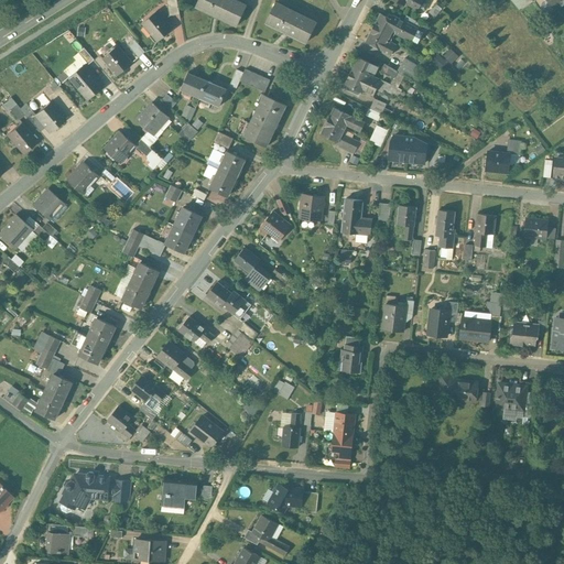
[(177,0),(167,0),(171,15),(180,13),(177,0)]
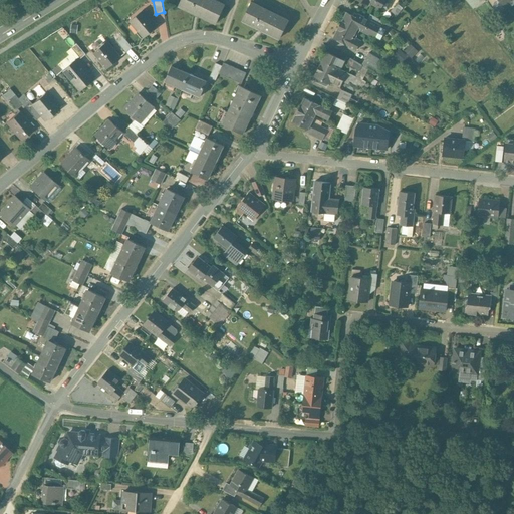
[(225,5),(214,0),(182,0),(179,5),(216,23),(225,5)]
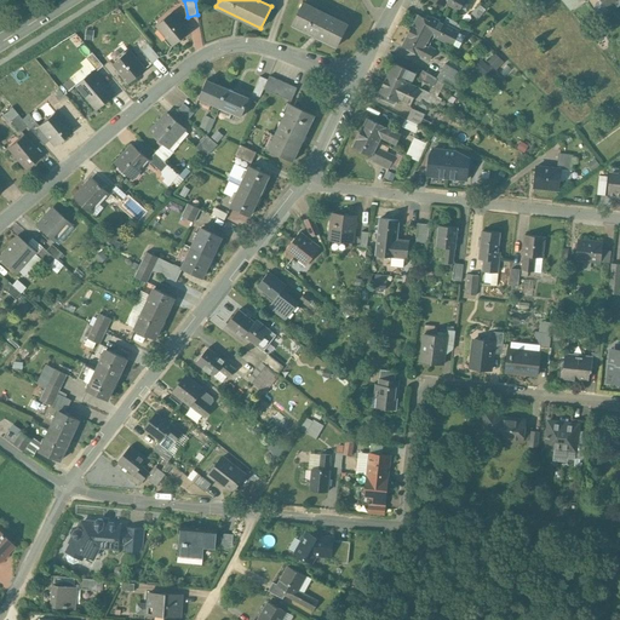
[(431,0),(446,7),(447,4),(459,11),(465,0),(431,0)]
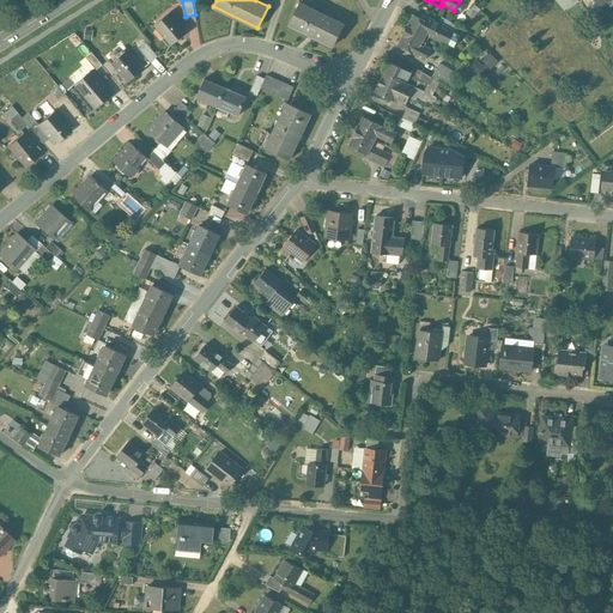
[(577,0),(554,0),(563,11),(577,0)]
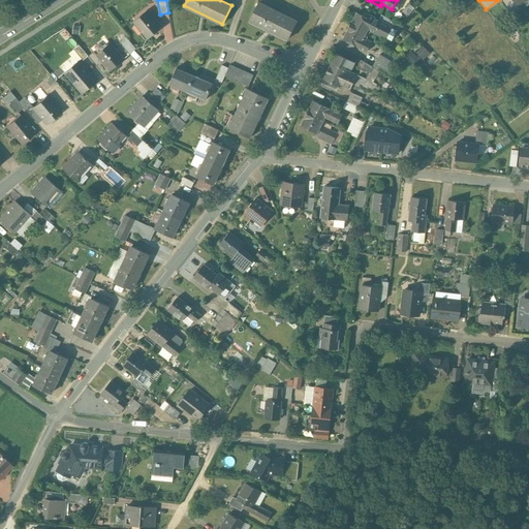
[(528,0),(512,0),(520,9),(528,2),(528,0)]
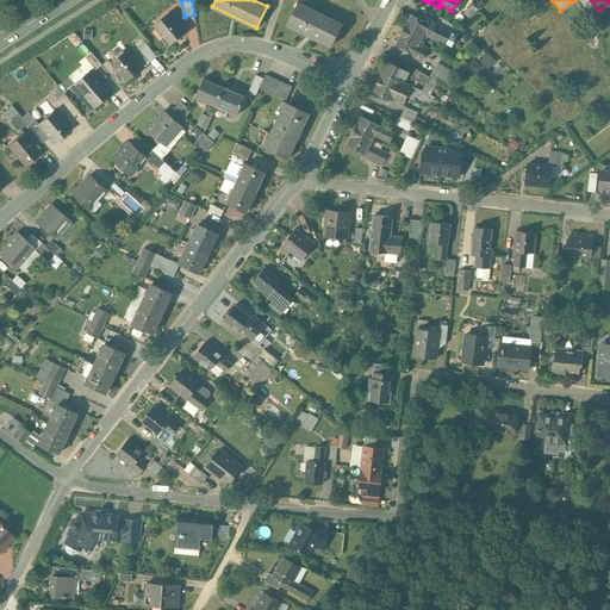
[(342,24),(299,4),(288,25),(332,45),(342,24)]
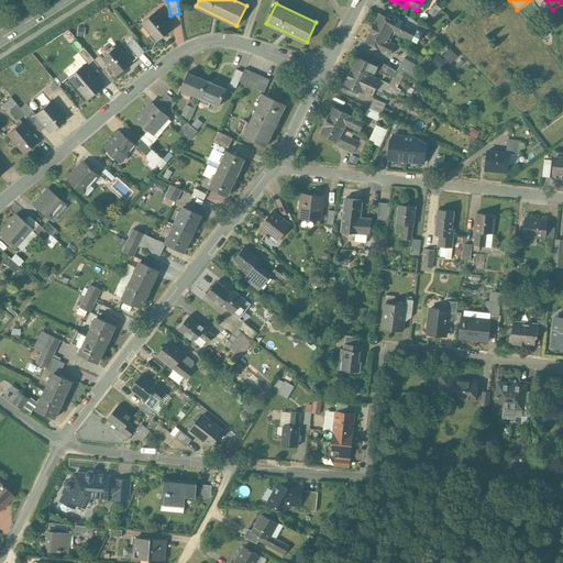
[(442,9),(435,4),(429,12),(435,18),(442,9)]
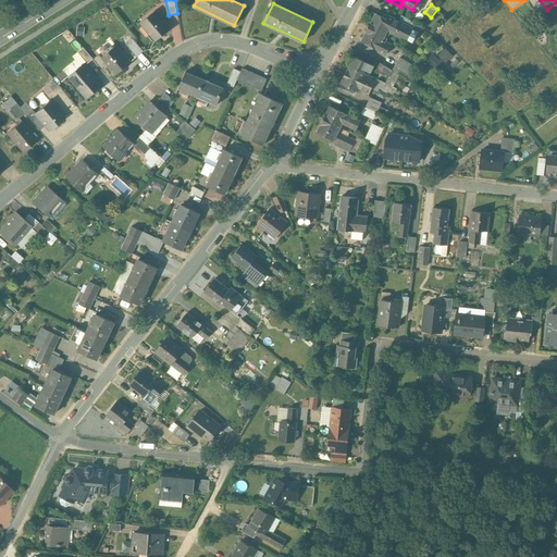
[(156,10),(139,23),(156,41),(171,28),(156,10)]
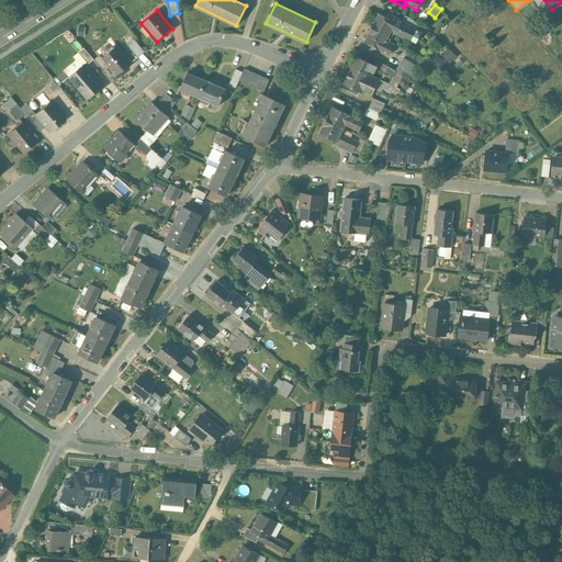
[(386,18),(379,14),(371,27),(389,36),(392,31),(411,41),(416,44),(422,33),(416,30),(404,23),(388,15),(386,18)]
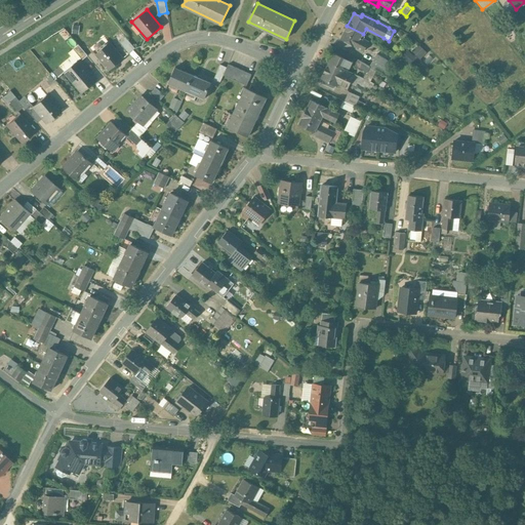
[(392,23),(380,16),(377,22),(389,28),(392,23)]
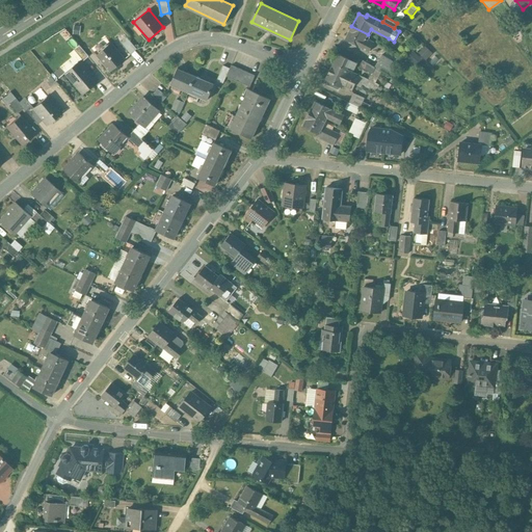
[(368,34),(351,26),(345,40),(369,52),(374,43),(366,38),(368,34)]
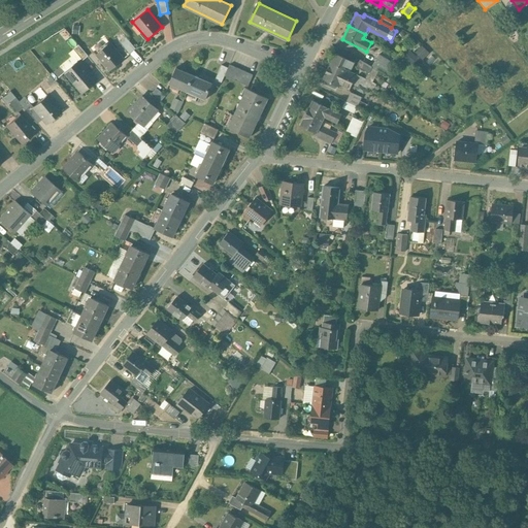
[(136,48),(127,37),(120,42),(130,55),(136,48)]
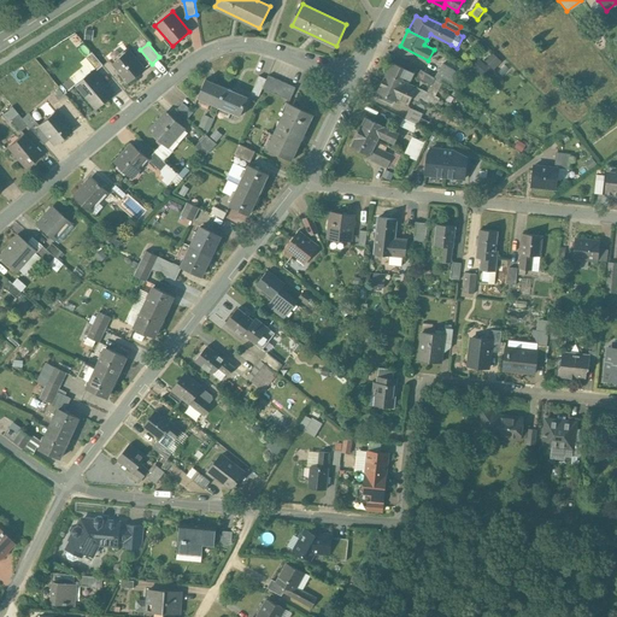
[(145,70),(127,47),(110,60),(129,83),(145,70)]
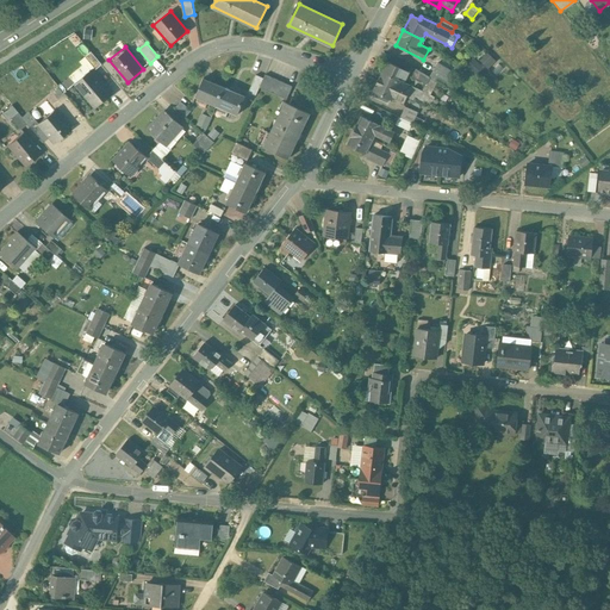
[(474,57),(466,66),(477,74),(484,66),(489,69),(497,60),(486,50),(478,60),(474,57)]
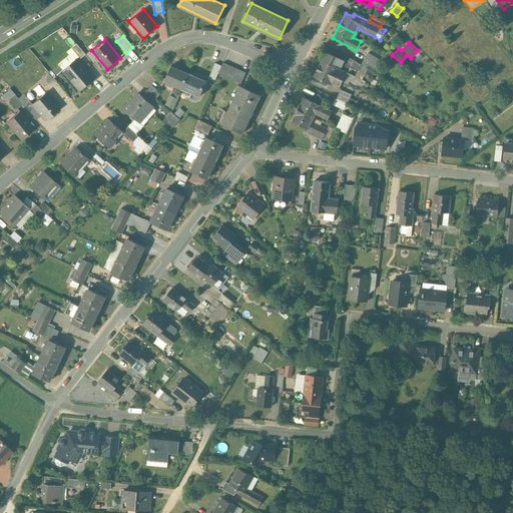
[(86,54),(77,44),(72,48),(81,59),(86,54)]
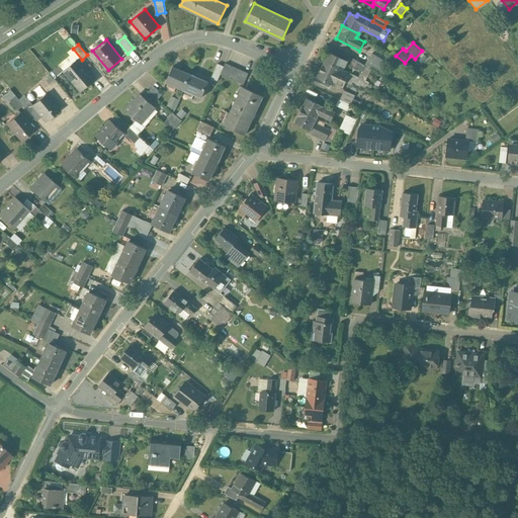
[(339,57),(328,53),(321,68),(329,72),(349,81),(352,82),(355,76),(340,69),(340,68),(338,67),(339,65),(344,68),(347,62),(341,59),(342,59),(339,58),(339,57)]
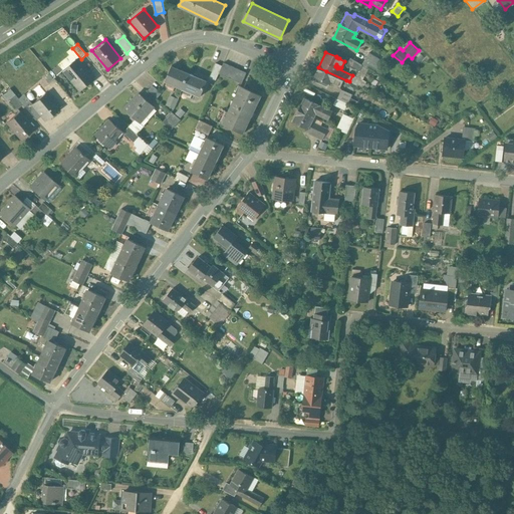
[(369,55),(363,65),(369,69),(375,59),(369,55)]
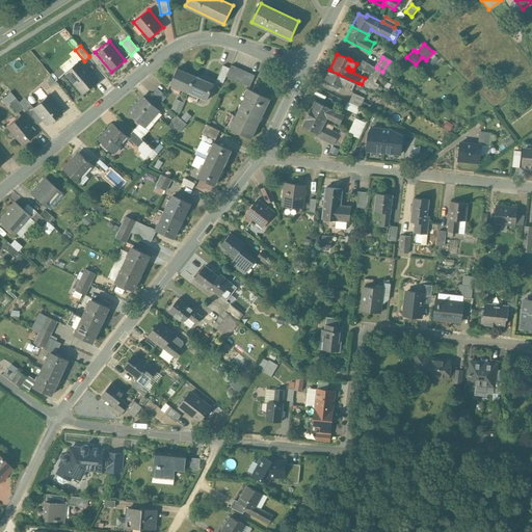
[(375,68),(363,60),(360,67),(372,74),(375,68)]
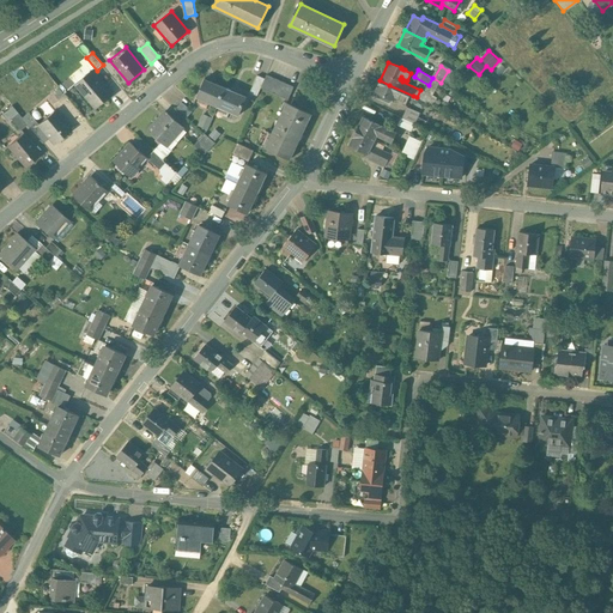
[(93,71),(77,84),(96,108),(114,93),(113,93),(110,95),(102,85),(104,83),(93,71)]
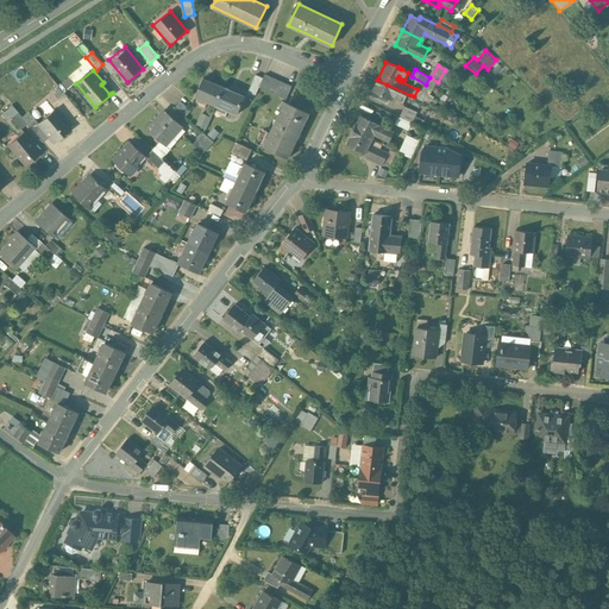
[(293,86),(267,75),(264,79),(261,87),(287,99),(293,86)]
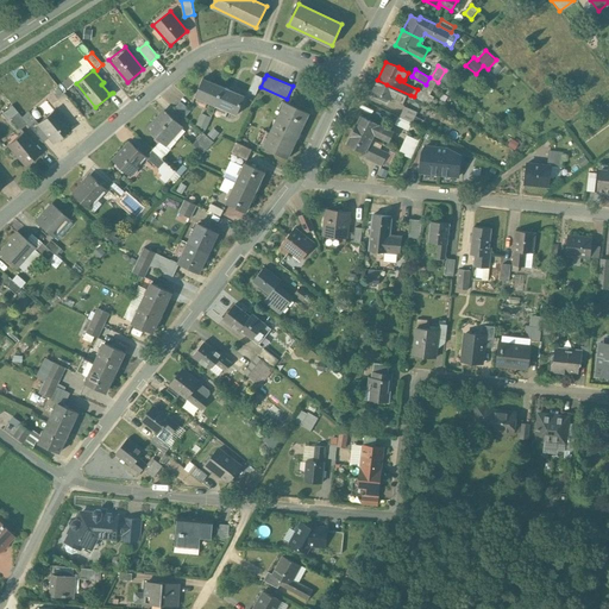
[(264,79),(257,76),(251,89),(258,92),(261,87),(264,79)]
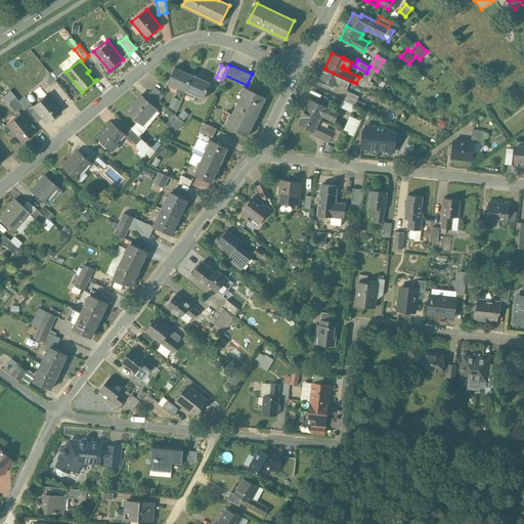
[(376,71),(369,67),(366,73),(363,78),(369,81),(376,71)]
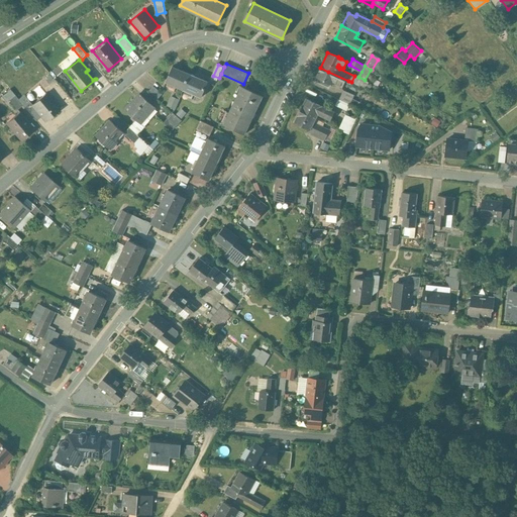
[(191,74),(173,67),(166,83),(184,90),(191,74)]
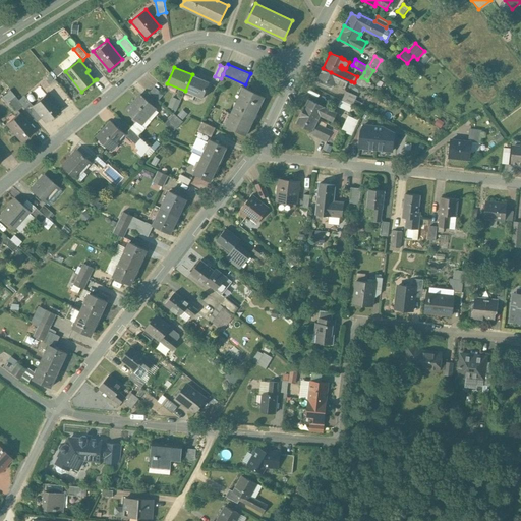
[(351,81),(331,72),(323,68),(319,77),(335,85),(335,84),(344,90),(347,82),(353,85),(354,82),(351,81)]
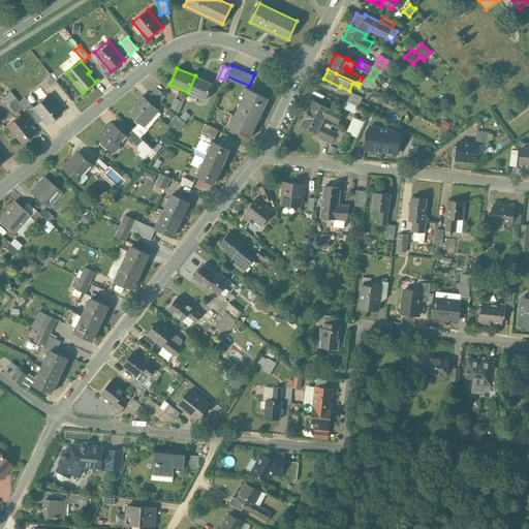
[(213,84),(195,75),(188,92),(207,100),(213,84)]
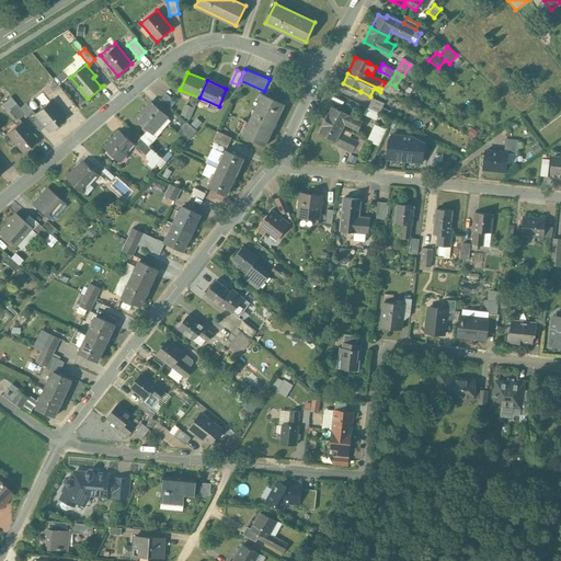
[(396,87),(389,83),(388,84),(385,91),(391,95),(396,88),(396,87)]
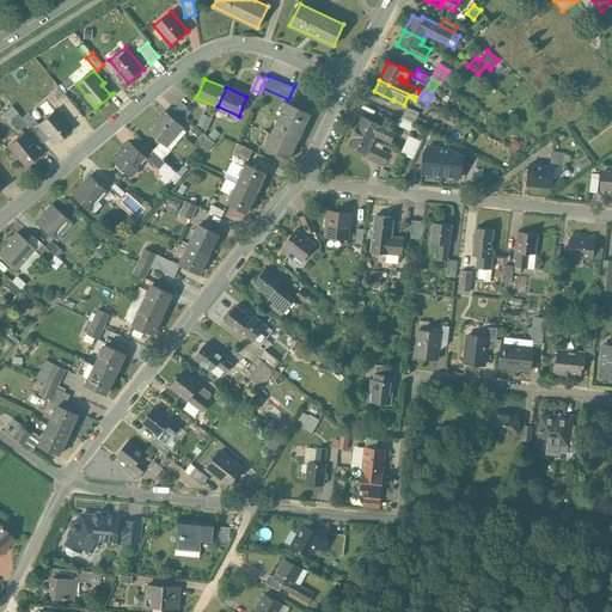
[(415,101),(408,97),(404,105),(404,106),(407,108),(410,109),(415,101)]
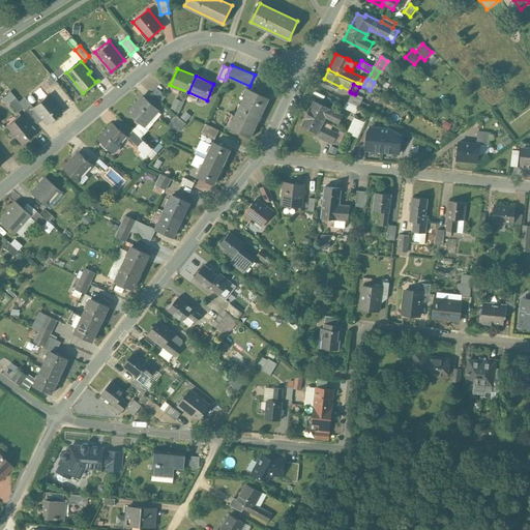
[(167,96),(157,88),(153,93),(162,101),(167,96)]
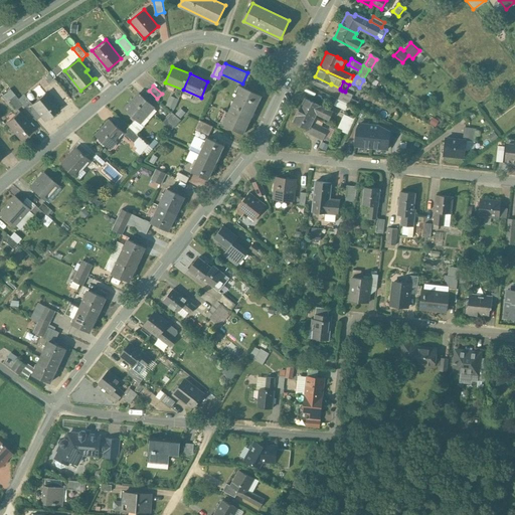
[(241,86),(235,98),(228,112),(223,124),(244,134),(263,96),(241,86)]
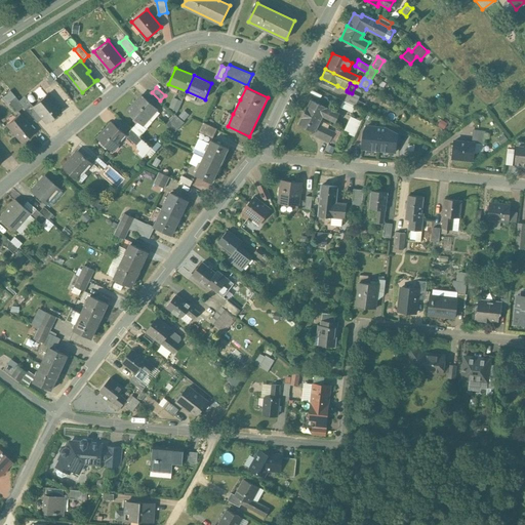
[(14,96),(10,90),(1,97),(6,104),(9,102),(14,96)]
